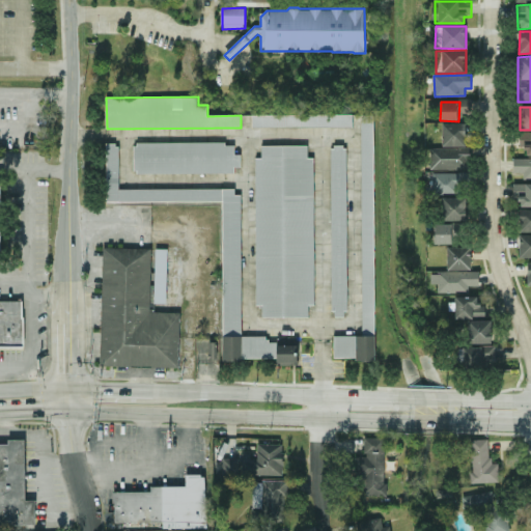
[(353,127),(353,114),(252,115),(253,128),(353,127)]
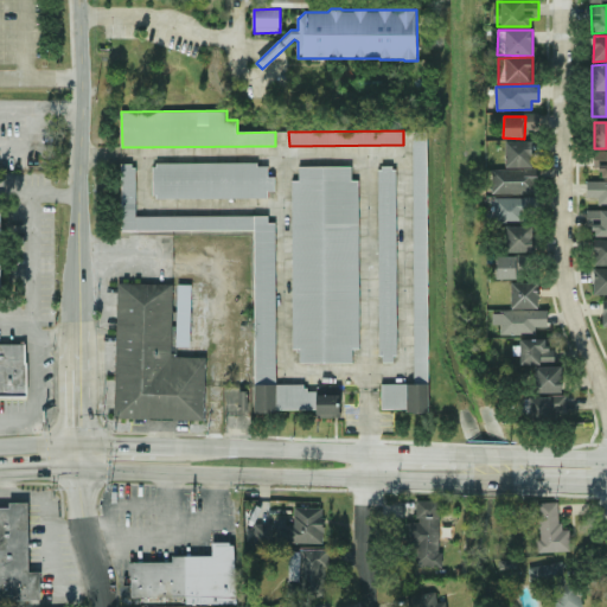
[(428,131),(413,131),(414,384),(382,384),(382,411),(429,411),(428,131)]
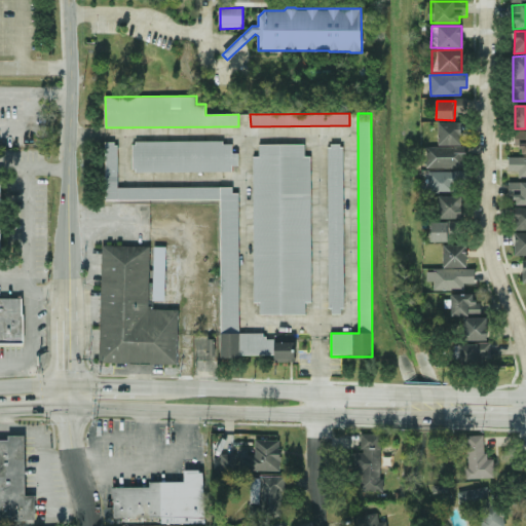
[(439,146),(461,145),(461,122),(439,122),(439,146)]
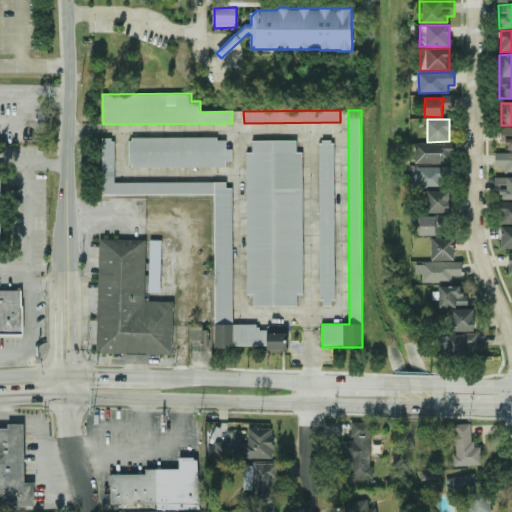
[(508,150),(511,150),(511,127),(500,128),(501,143),(508,142),(508,150)]
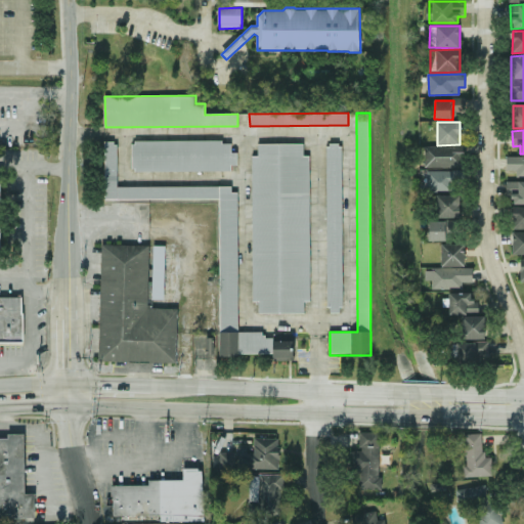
[(237,171),(237,153),(231,153),(231,141),(132,141),(133,172),(237,171)]
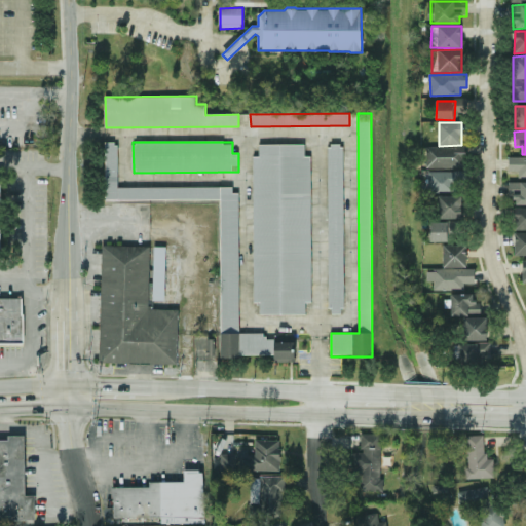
[(105,200),(221,199),(221,357),(274,357),(274,339),(265,339),(265,333),(239,333),(238,187),(118,187),(118,143),(105,143),(105,200)]
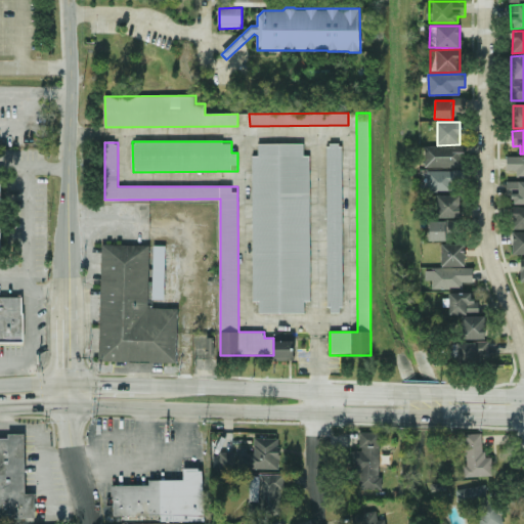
[(253,302),(259,302),(259,313),(305,313),(305,302),(311,302),(310,156),(304,156),(304,143),(258,144),(258,157),(252,157),(253,302)]
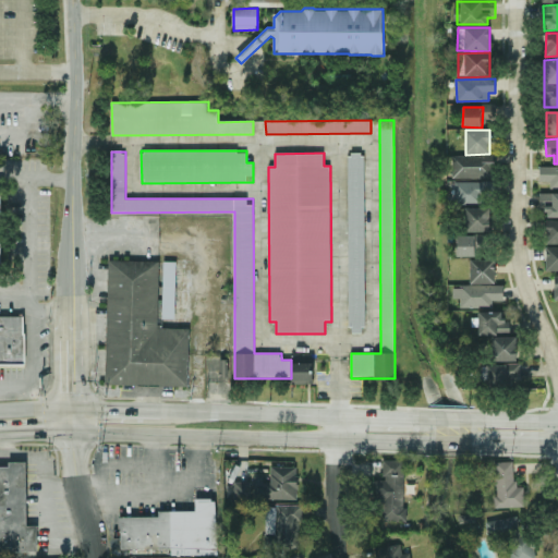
[(348,154),(349,334),(365,334),(364,154),(348,154)]
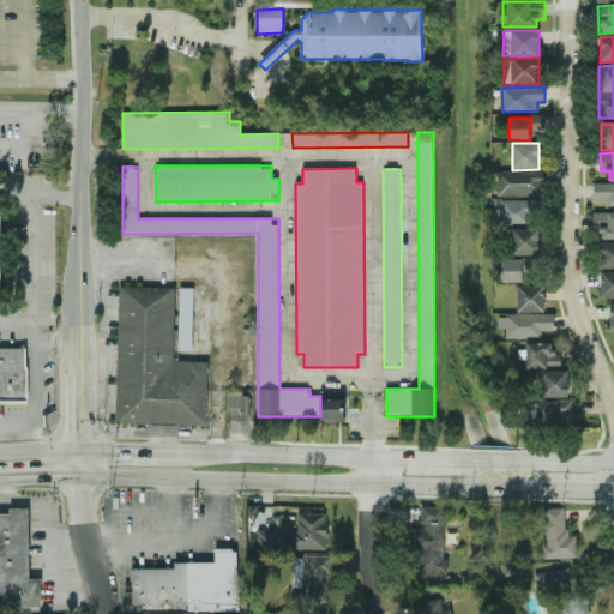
[(499,173),(499,197),(536,197),(536,173),(499,173)]
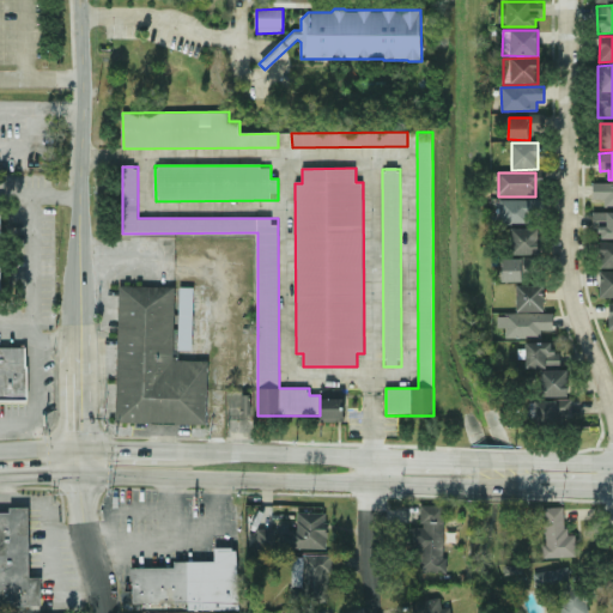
[(612,183),(593,183),(593,200),(604,200),(604,207),(612,206),(612,183)]
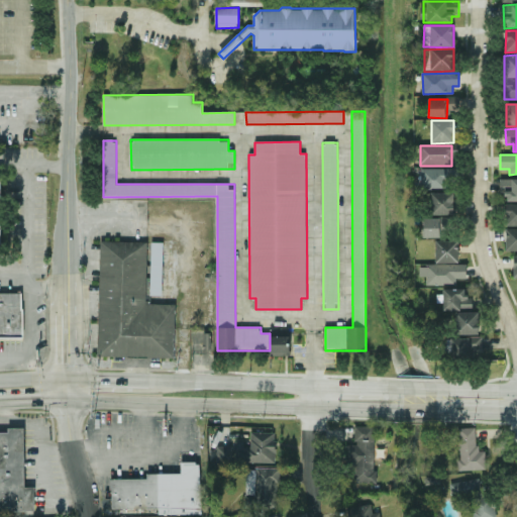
[(451,189),(450,169),(421,169),(421,189),(451,189)]
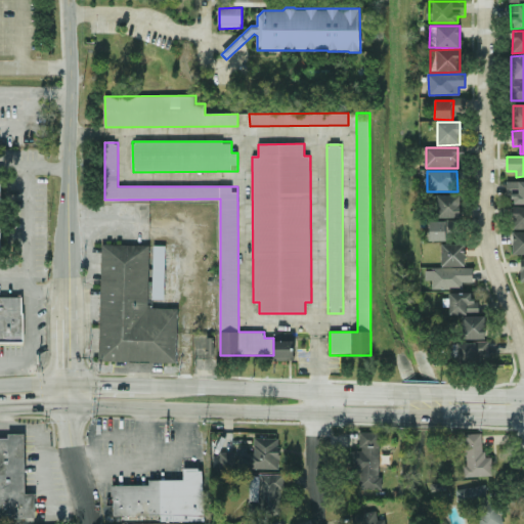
[(523,204),(523,181),(507,182),(507,197),(513,197),(513,205),(523,204)]
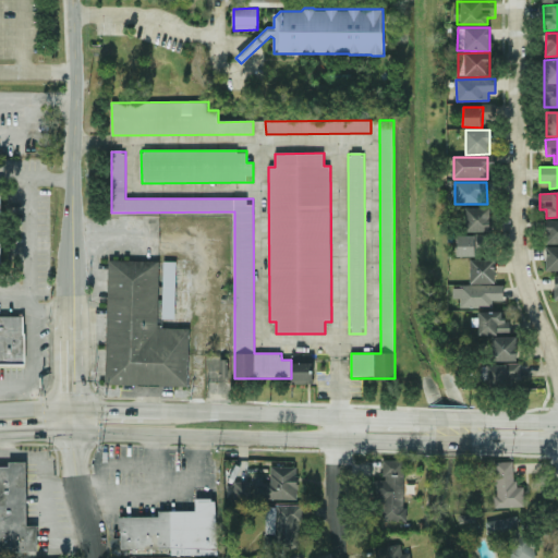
[(465,232),(489,232),(490,208),(465,208),(465,232)]
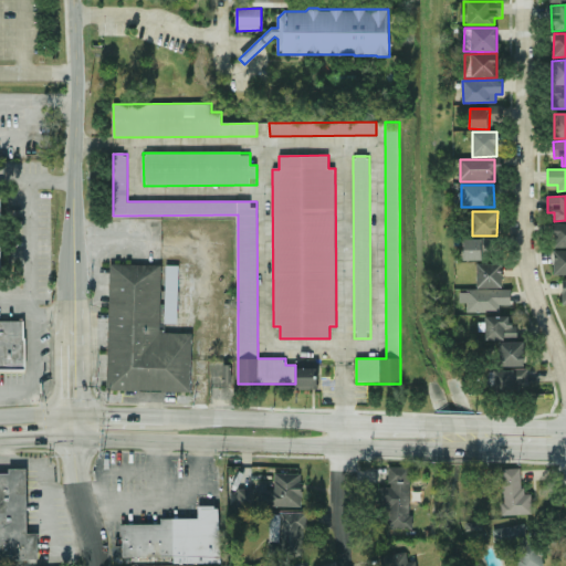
[(565,222),(554,223),(554,249),(565,248),(565,222)]
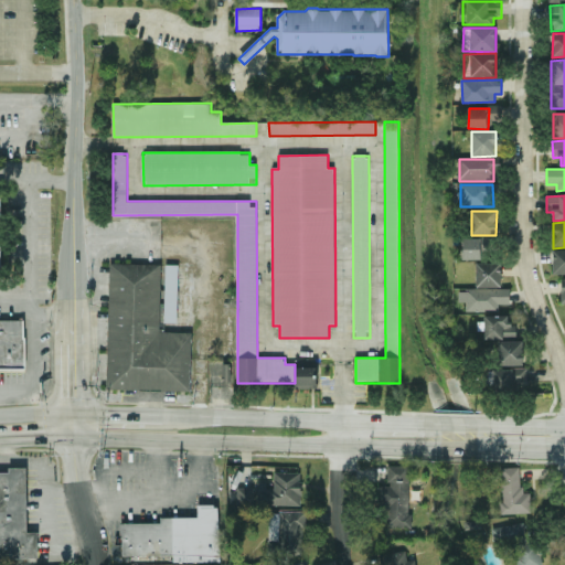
[(461,259),(492,259),(492,238),(462,238),(461,259)]
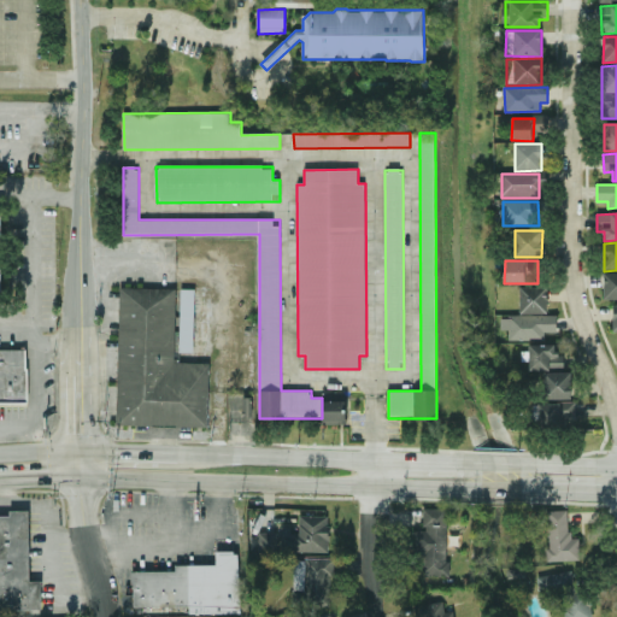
[(616,272),(604,274),(604,300),(616,299),(616,272)]
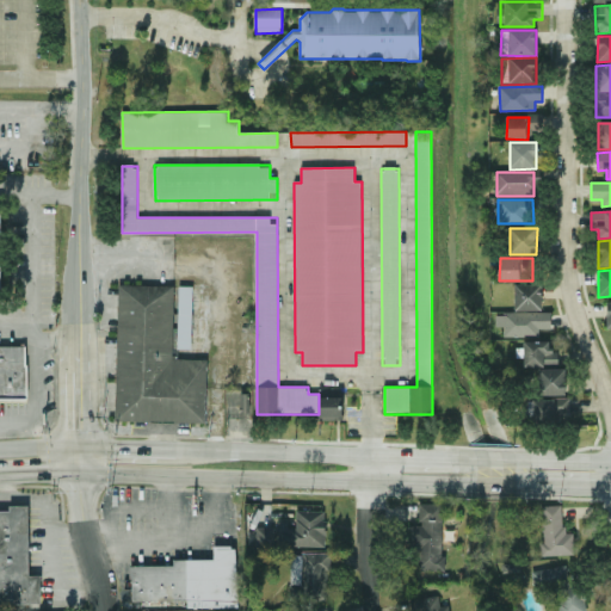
[(174,287),(118,285),(116,421),(207,424),(208,359),(172,359),(174,287)]
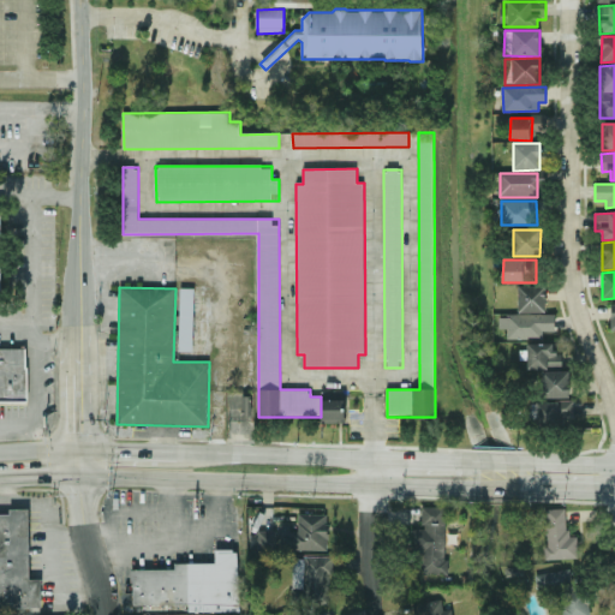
[(519,314),(545,314),(545,287),(519,287),(519,314)]
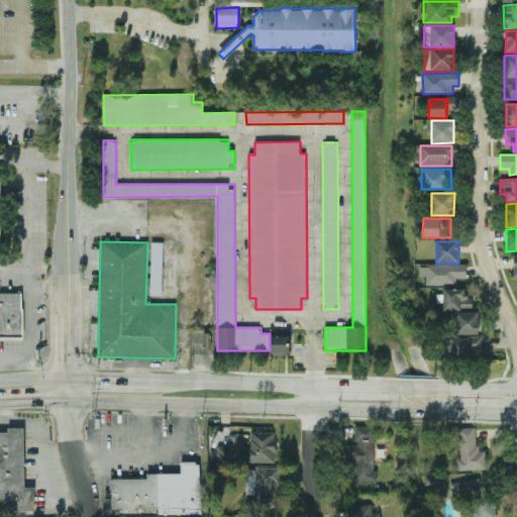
[(163,242),(150,242),(150,277),(147,277),(147,296),(162,296),(163,242)]
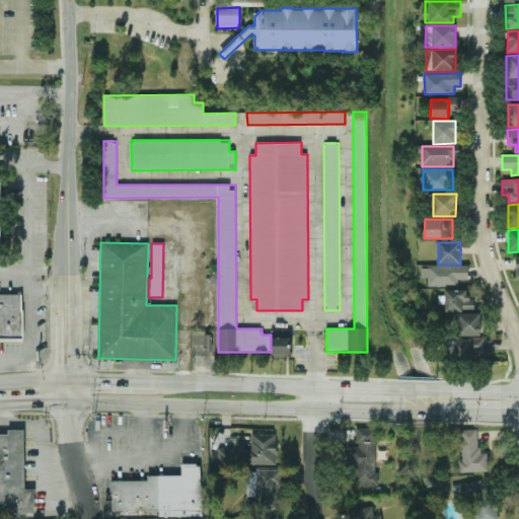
[(468,266),(428,267),(429,286),(458,286),(457,280),(468,279),(468,266)]
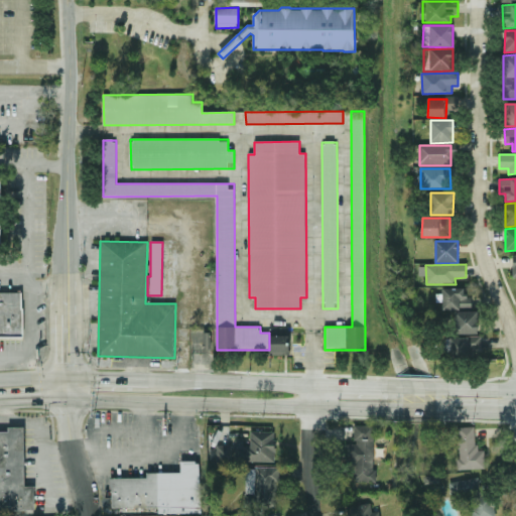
[(464,289),(443,288),(442,309),(472,309),(472,296),(464,296),(464,289)]
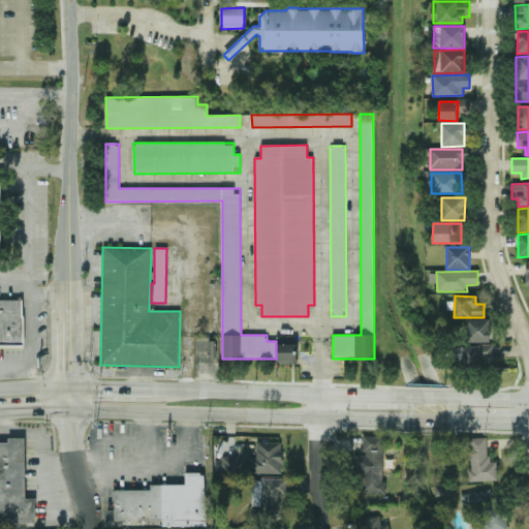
[(0,300),(23,300),(24,345),(0,345),(0,300)]
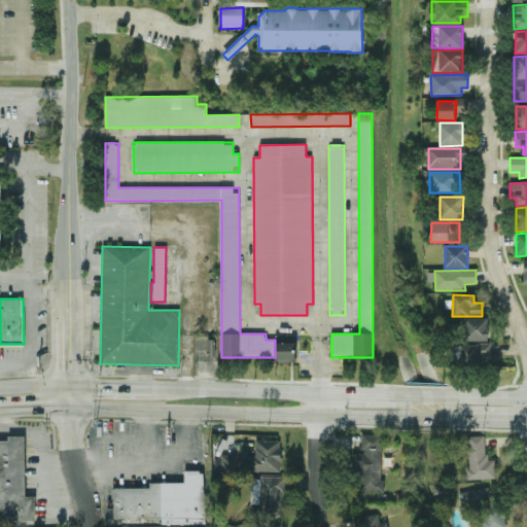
[(488,318),(464,319),(465,342),(488,341),(488,318)]
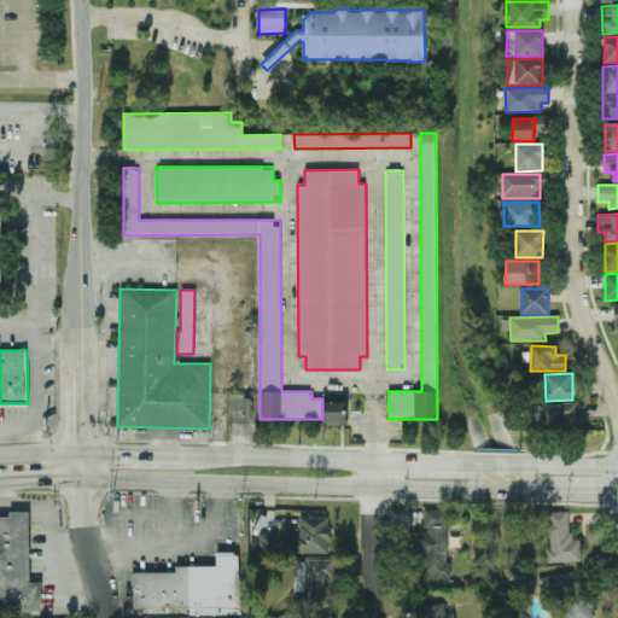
[(348,425),(348,402),(322,403),(324,425),(348,425)]
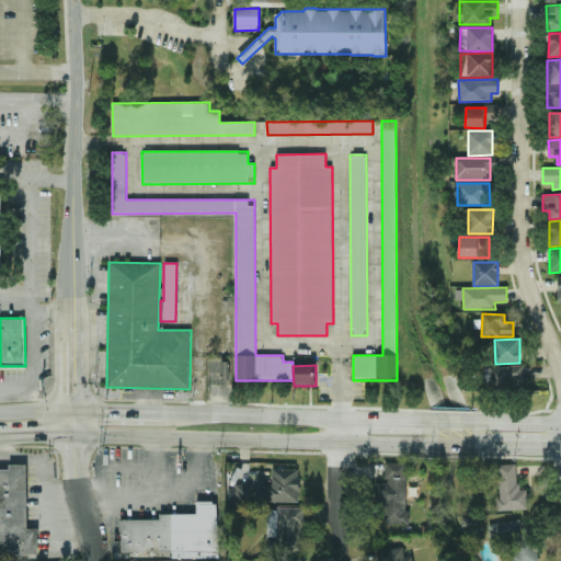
[(523,366),(490,367),(490,388),(524,387),(523,366)]
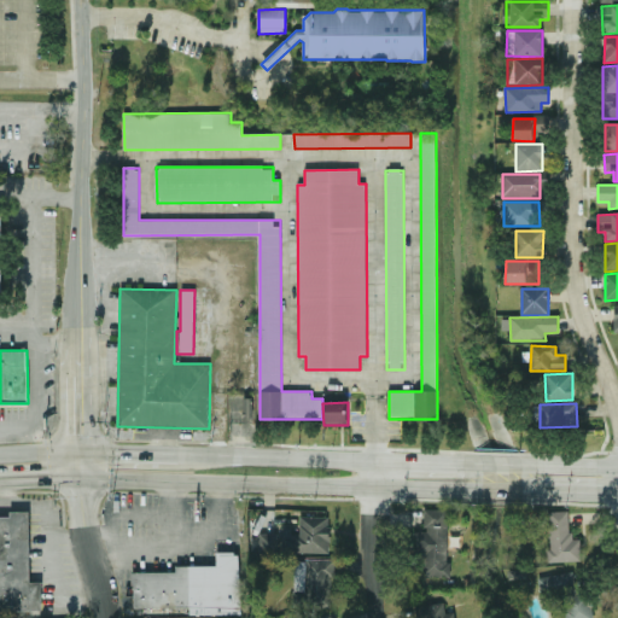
[(449,511),(425,509),(424,532),(421,532),(420,577),(448,578),(449,511)]
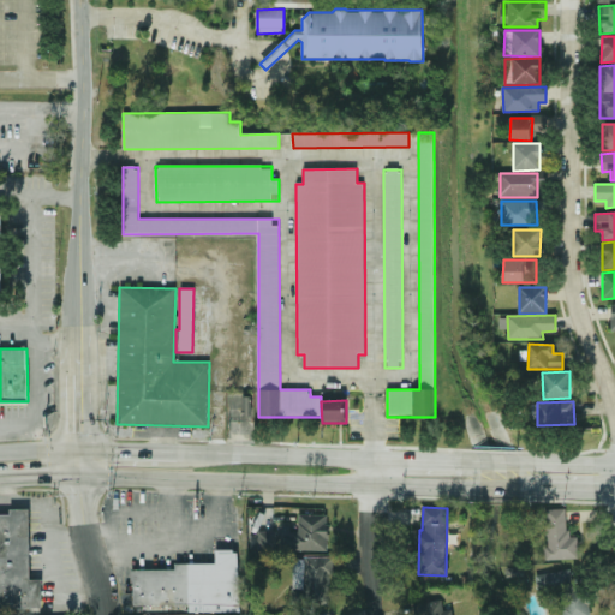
[(547,560),(578,559),(578,537),(567,537),(566,509),(545,509),(547,560)]
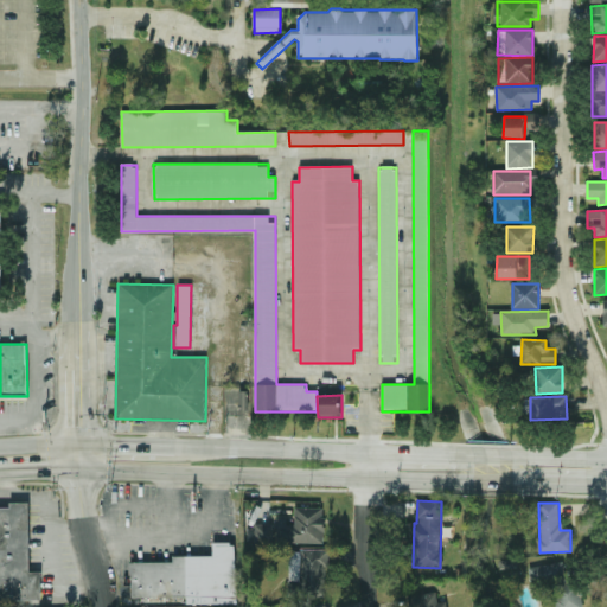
[(0,600),(40,600),(40,573),(30,574),(27,504),(10,504),(10,509),(0,509),(0,600)]
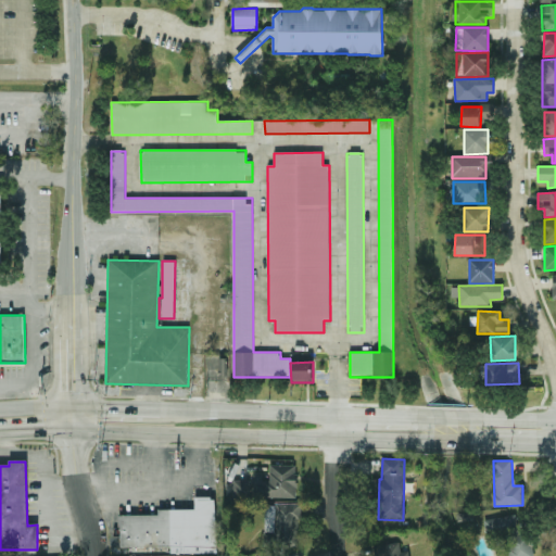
[(297,497),(297,465),(269,466),(269,480),(254,480),(255,497),(297,497)]
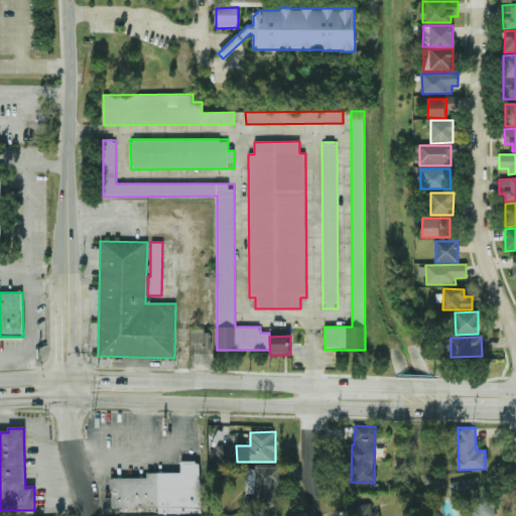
[(210,461),(232,461),(232,445),(210,445),(210,461)]
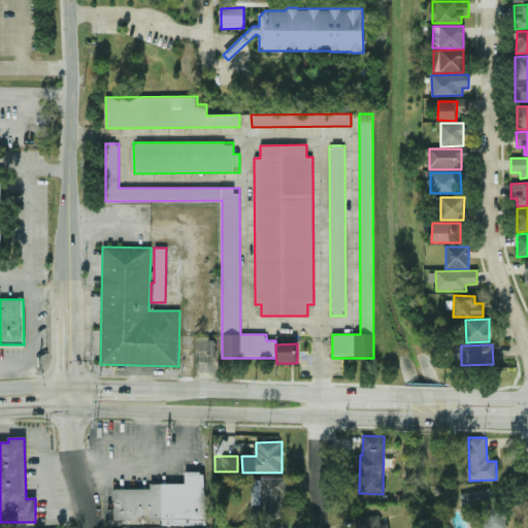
[(114,521),(113,490),(151,489),(150,485),(186,484),(185,472),(200,471),(200,474),(204,474),(205,525),(162,526),(162,521),(114,521)]
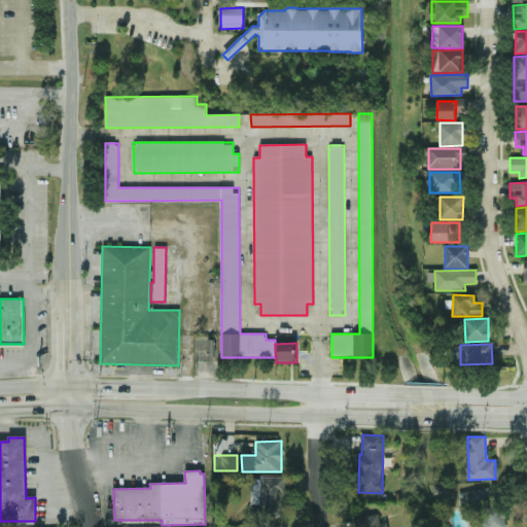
[(284,479),(252,478),(252,494),(250,494),(250,519),(284,519),(284,479)]
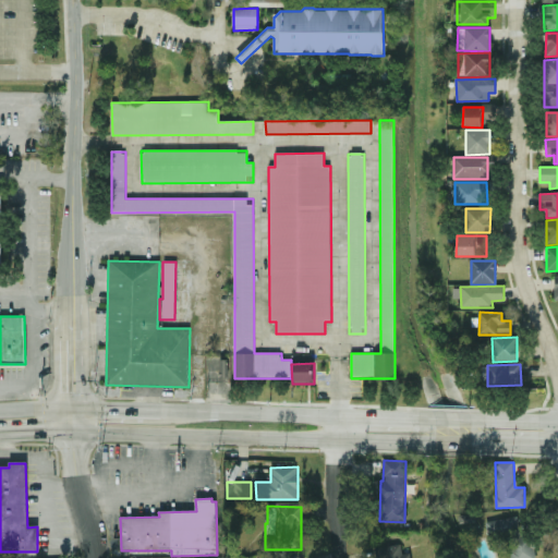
[(486,522),(489,538),(506,536),(510,557),(531,557),(524,516),(486,522)]
